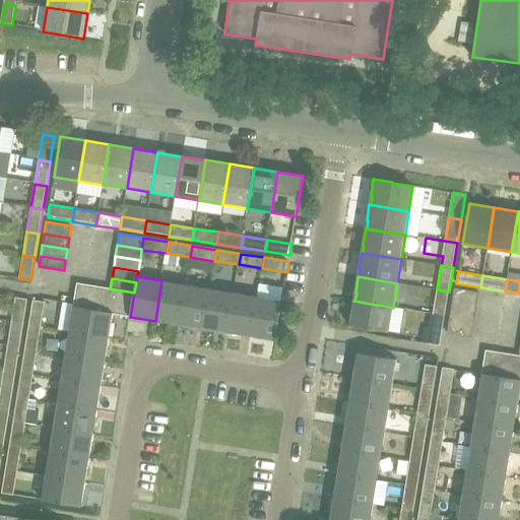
[(155,321),(180,325),(186,284),(161,280),(155,321)]
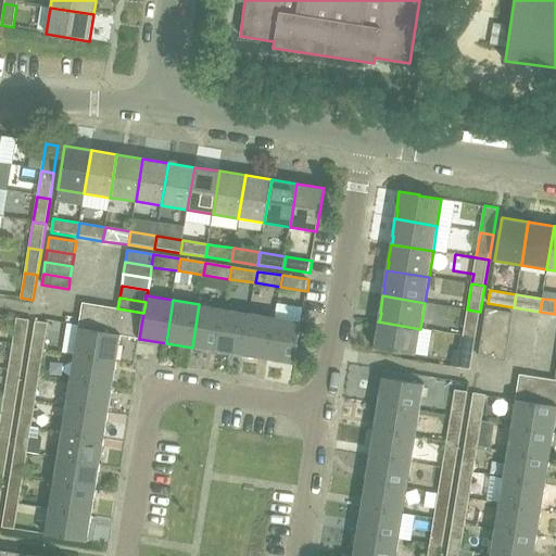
[(83,303),(78,327),(74,355),(117,362),(121,336),(139,339),(143,313),(117,308),(83,303)]
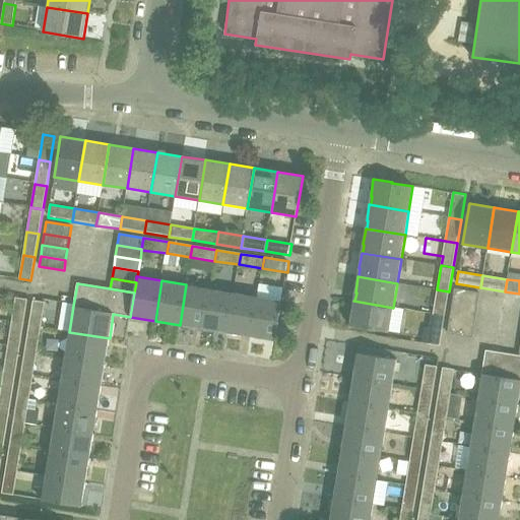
[(203,329),(210,288),(186,284),(180,325),(203,329)]
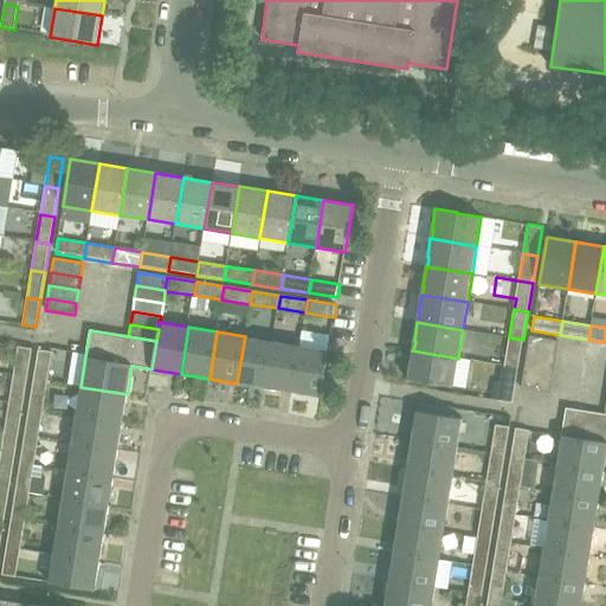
[(237,384),(265,388),(274,341),(245,336),(237,384)]
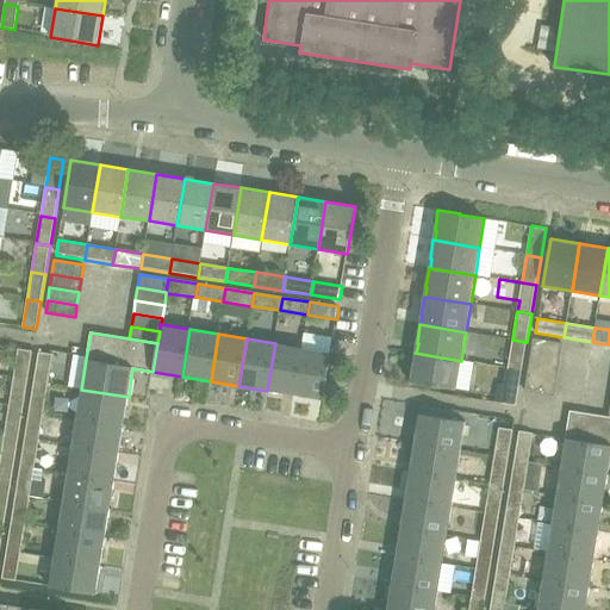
[(508,368),(522,371),(527,342),(512,340),(508,368)]
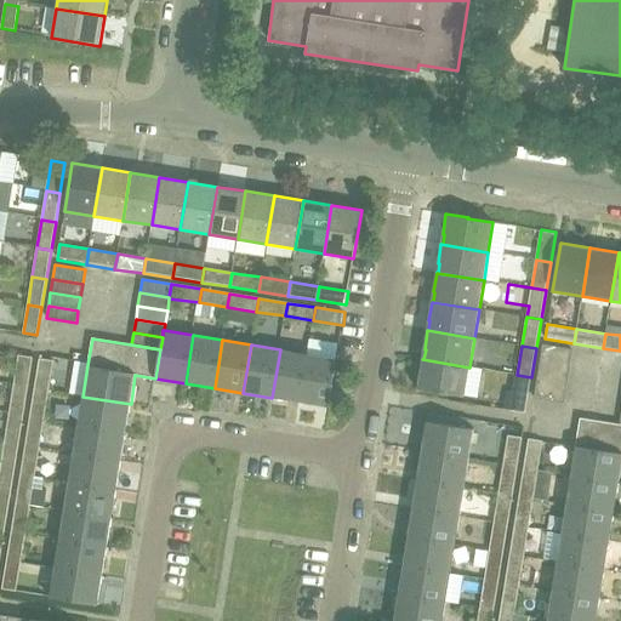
[(543,346),(541,358),(570,363),(573,349),(543,346)]
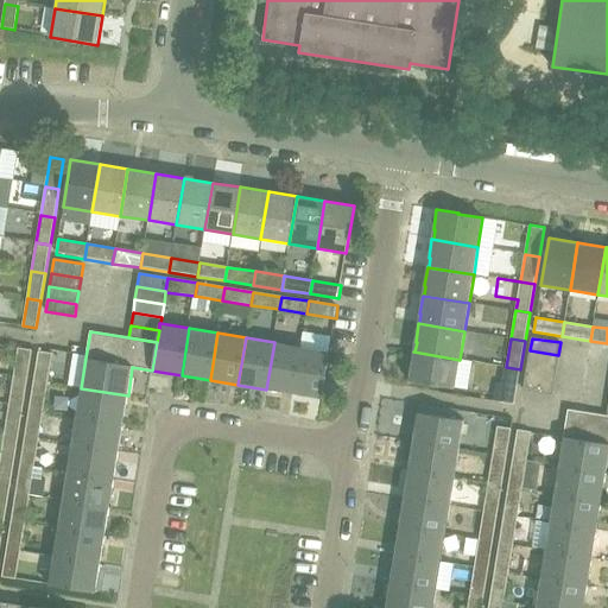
[(266,390),(295,393),(302,347),(274,342),(266,390)]
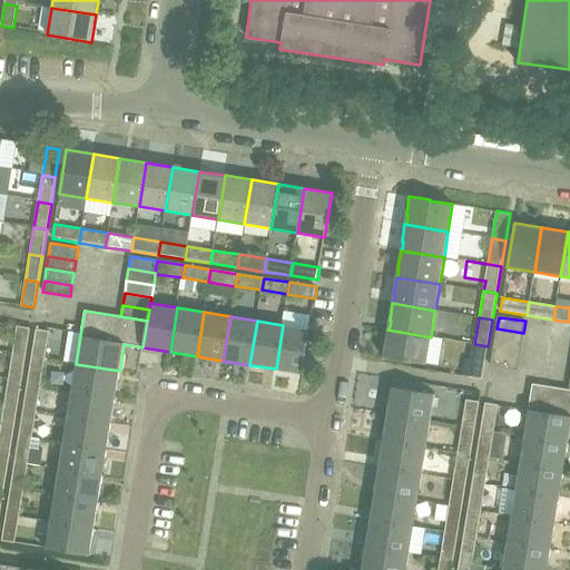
[(303,373),(310,330),(283,325),(276,369),(303,373)]
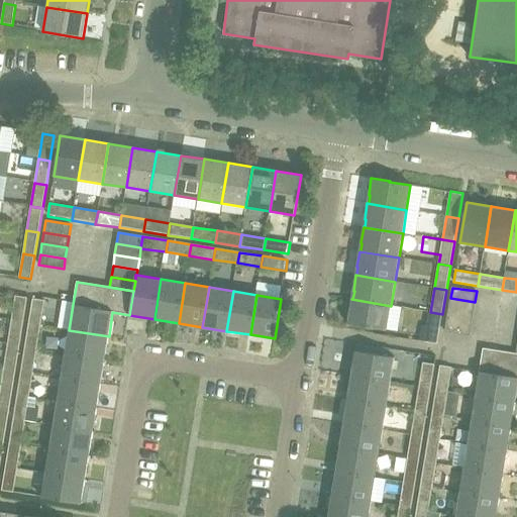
[(24,320),(28,298),(16,296),(12,319),(24,320)]
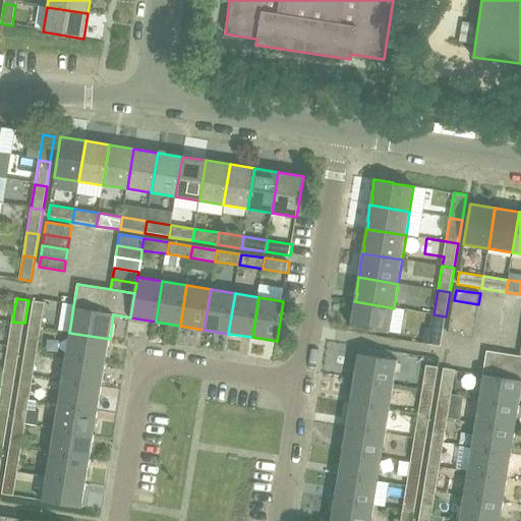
[(46,302),(33,300),(29,326),(42,328),(46,302)]
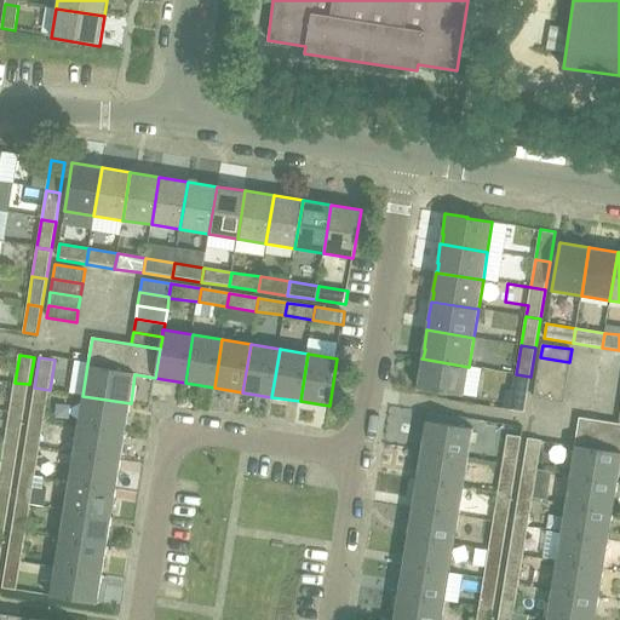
[(567,374),(569,362),(540,357),(539,371),(567,374)]
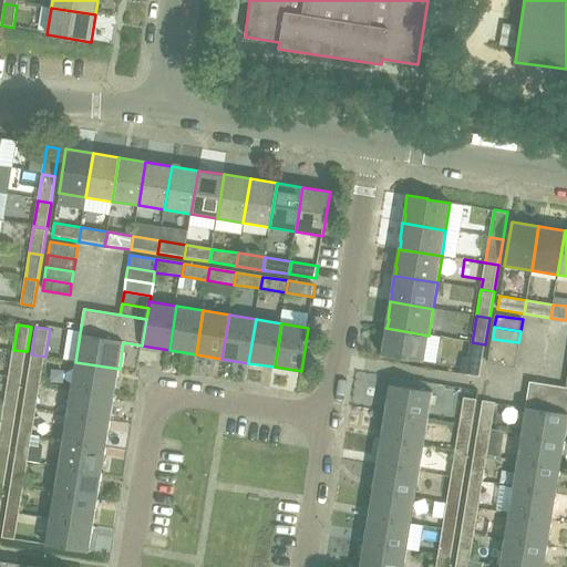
[(429,336),(385,328),(383,346),(384,346),(383,353),(382,353),(381,356),(403,359),(403,358),(424,362),(429,336)]
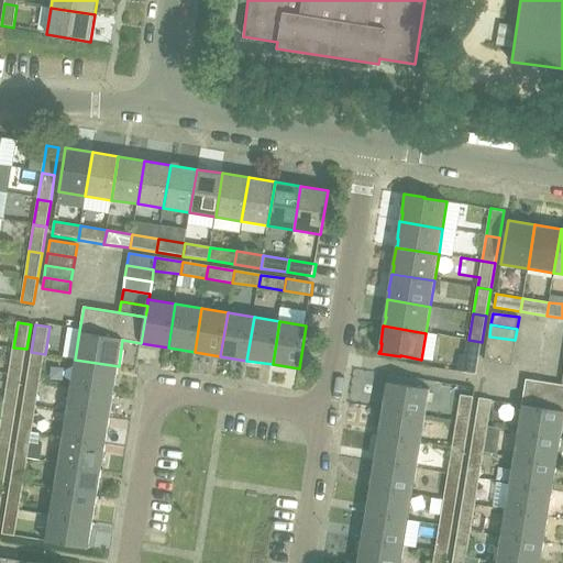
[(489,337),(487,348),(514,352),(515,340),(489,337)]
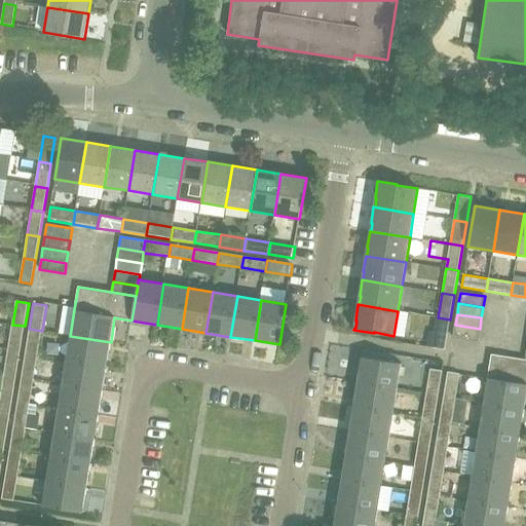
[(450,320),(438,317),(435,341),(446,343),(450,320)]
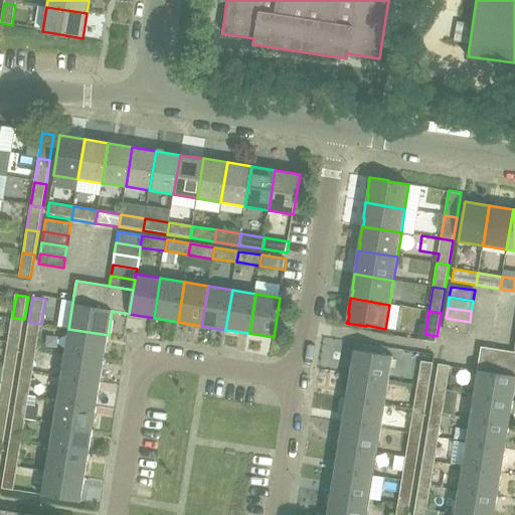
[(8,342),(20,344),(24,319),(12,318),(8,342)]
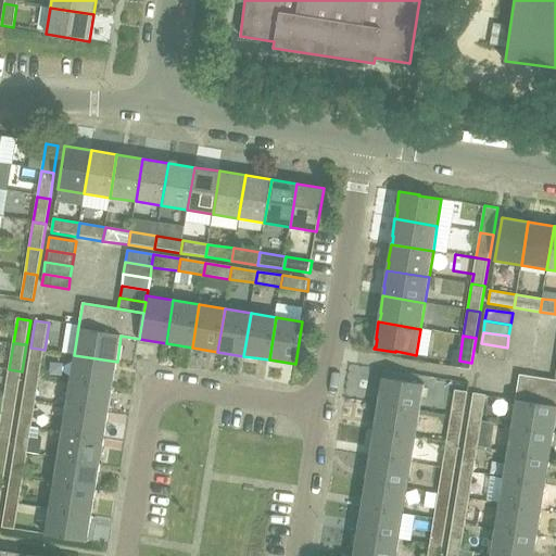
[(505,362),(507,348),(481,343),(479,357),(505,362)]
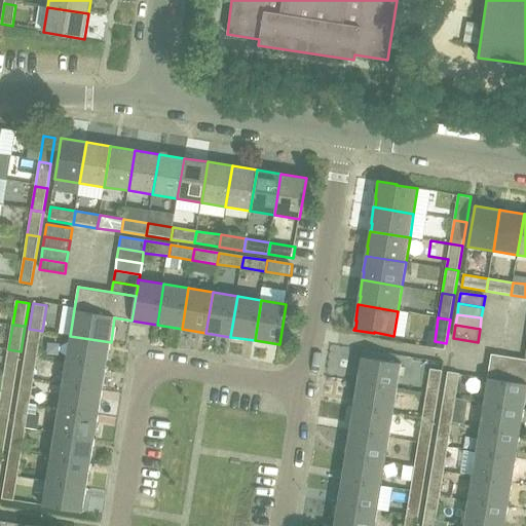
[(29,329),(26,353),(38,355),(42,331),(29,329)]
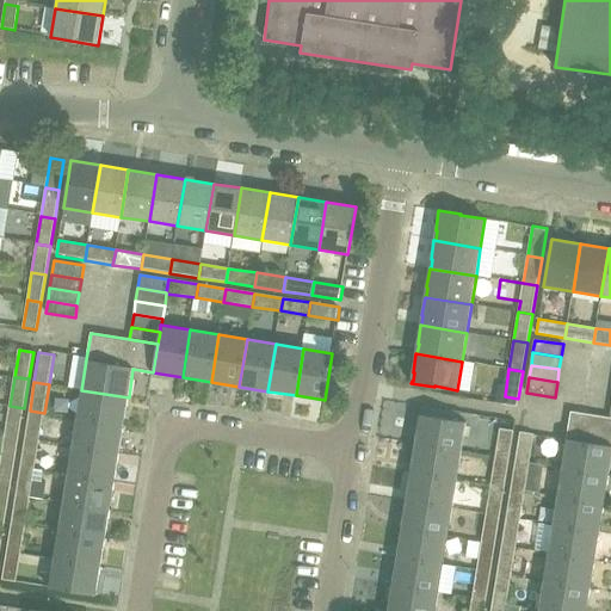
[(124,426),(129,397),(81,390),(76,419),(124,426)]
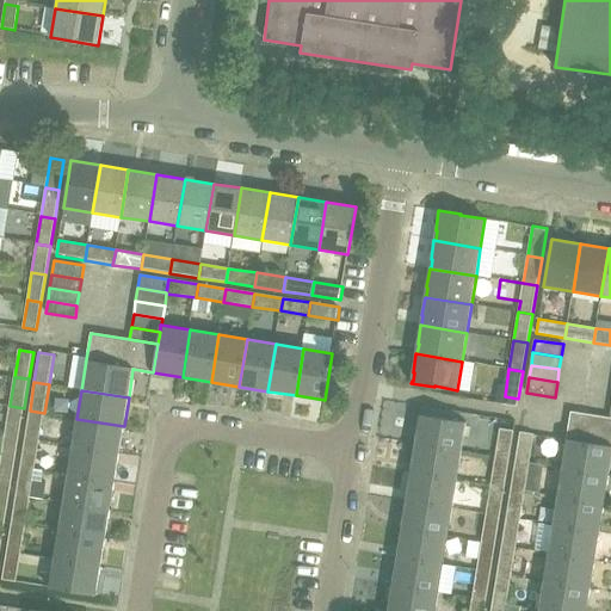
[(5,434),(19,437),(24,408),(10,406),(5,434)]
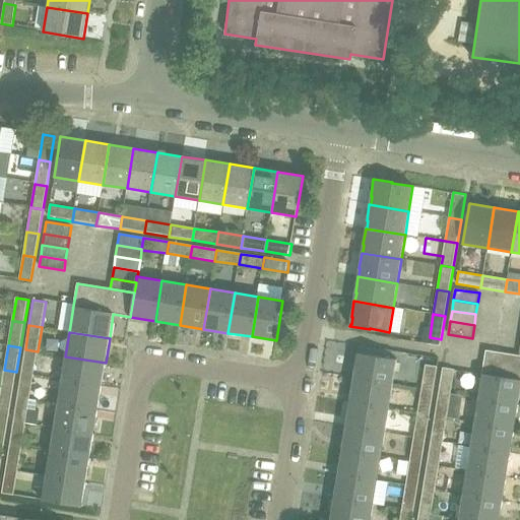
[(25,349),(21,374),(34,376),(38,351),(25,349)]
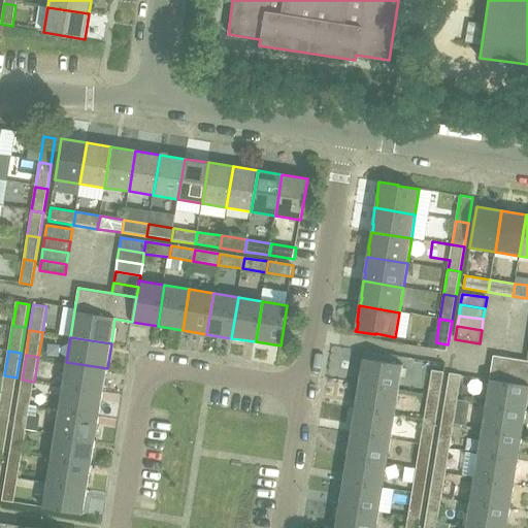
[(527,401),(527,361),(493,356),(485,405),(526,411),(527,401)]
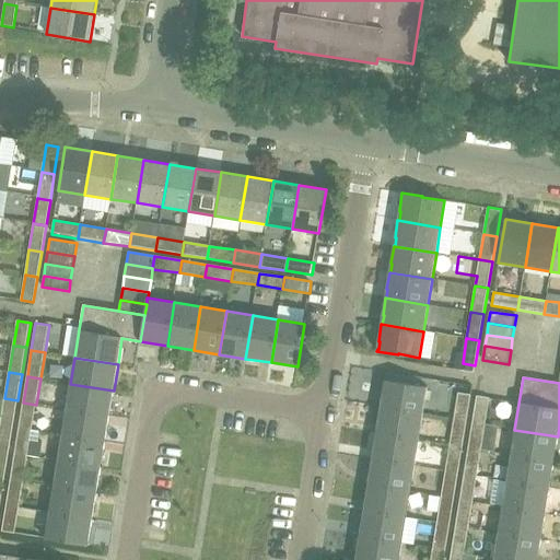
[(381,406),(423,412),(428,386),(385,380),(381,406)]
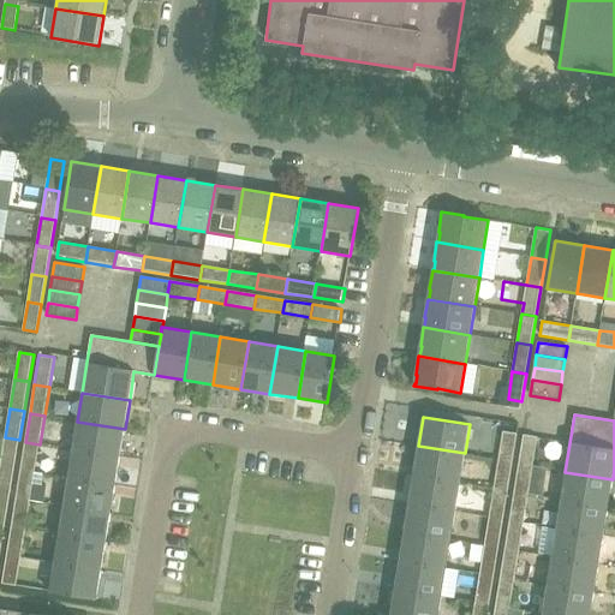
[(120,458),(125,429),(77,422),(72,449),(120,458)]
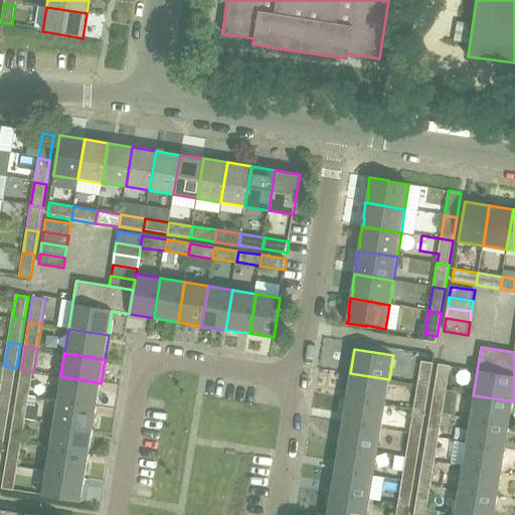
[(428,385),(433,362),(421,360),(417,384),(428,385)]
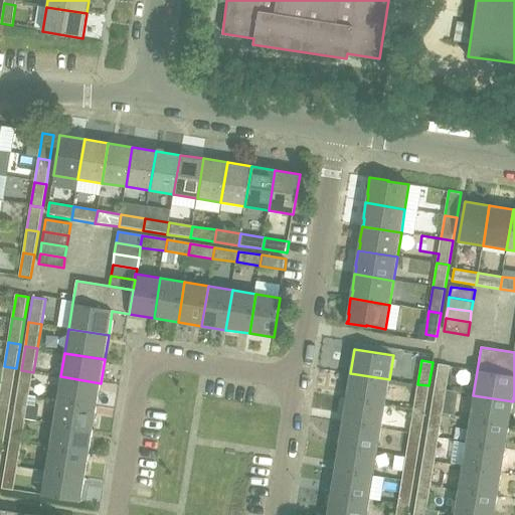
[(435,389),(447,390),(451,366),(439,363),(435,389)]
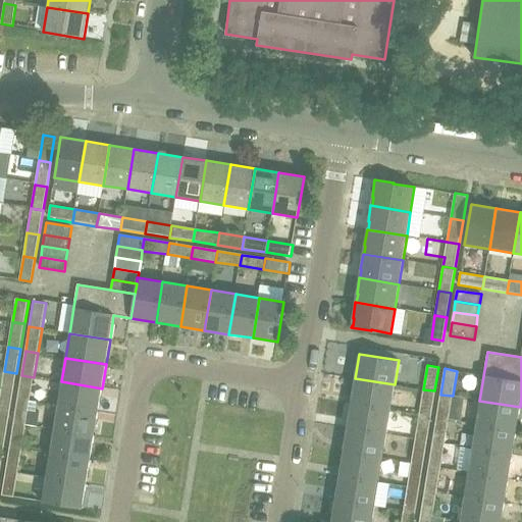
[(16,373),(4,371),(0,396),(12,398),(16,373)]
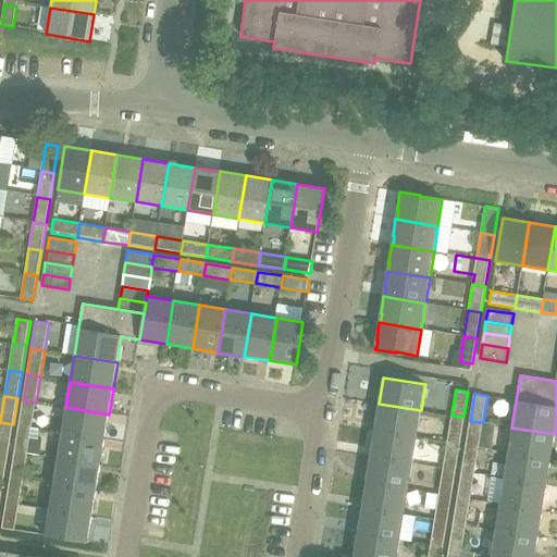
[(19,426),(32,429),(36,403),(23,400),(19,426)]
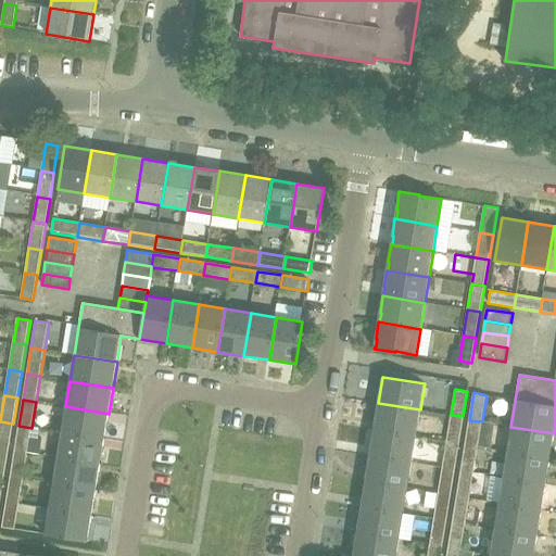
[(417,436),(420,409),(378,403),(374,429),(417,436)]
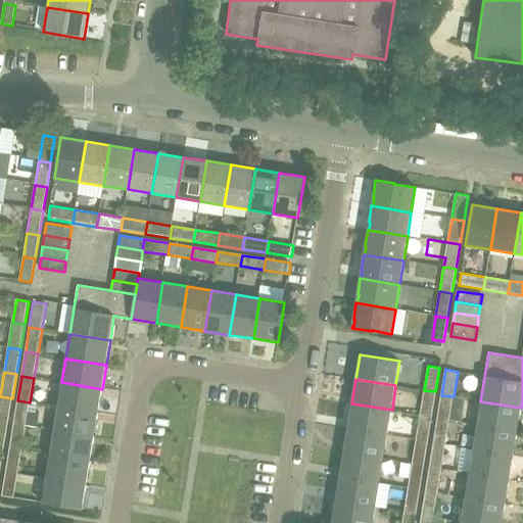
[(58,407),(98,413),(102,389),(61,382),(58,407)]
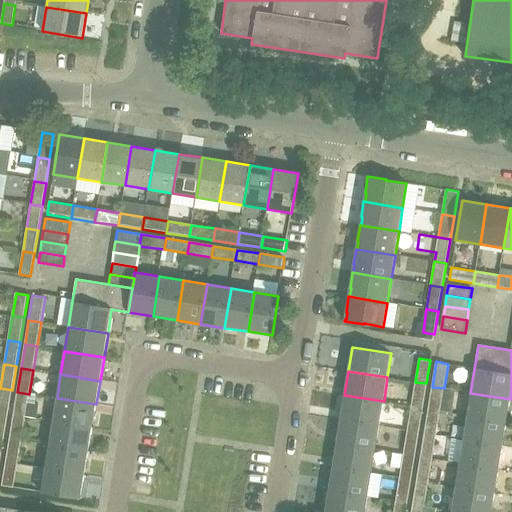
[(411,406),(422,407),(426,383),(415,382),(411,406)]
